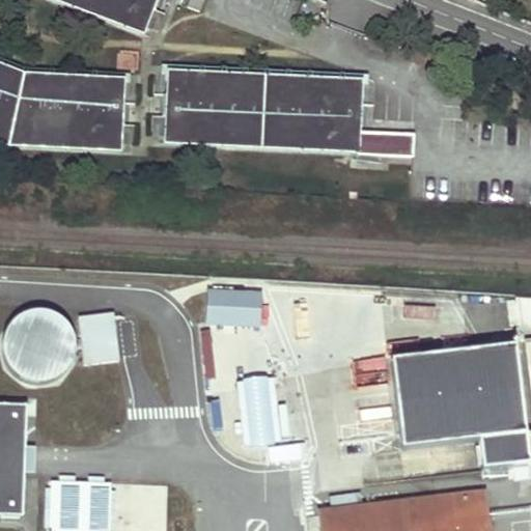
[(45,0),(142,36),(144,30),(63,0),(45,0)]
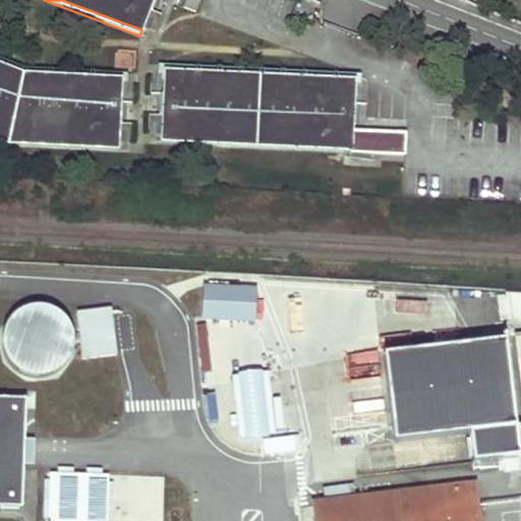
[(153,0),(62,0),(141,30),(153,0)]
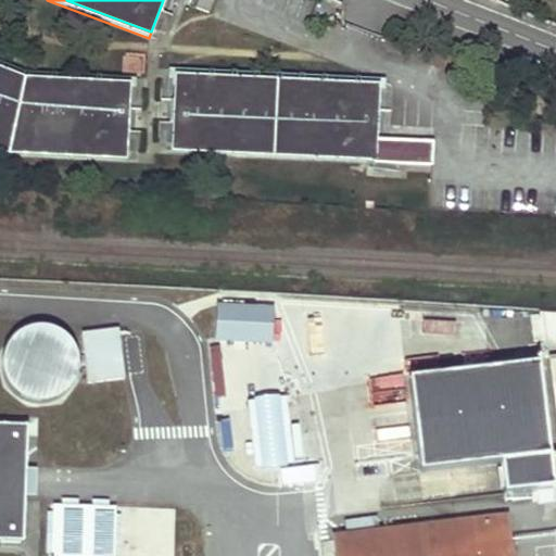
[(199,0),(196,9),(209,13),(213,0),(199,0)]
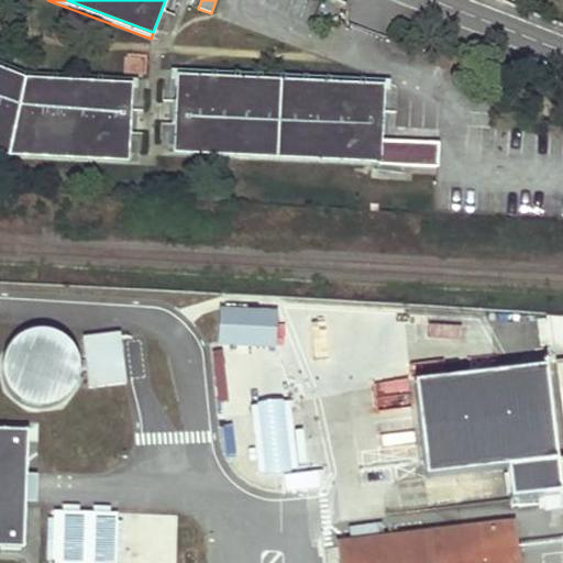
[(0,73),(23,83),(130,87),(130,80),(25,76),(0,65),(0,73)]
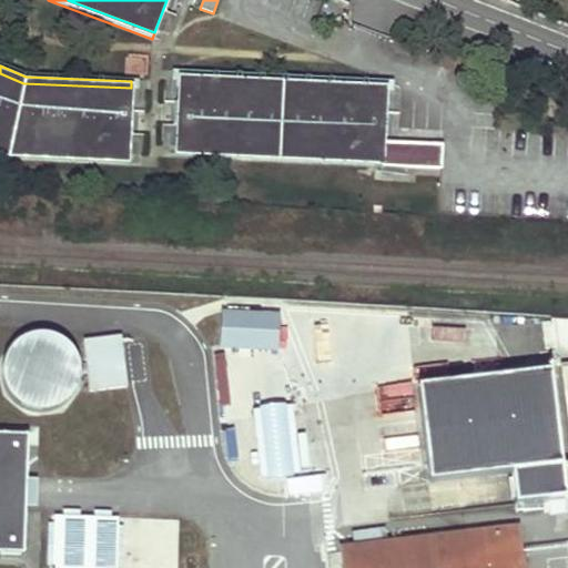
[(128,158),(131,88),(23,83),(0,73),(0,148),(9,152),(128,158)]
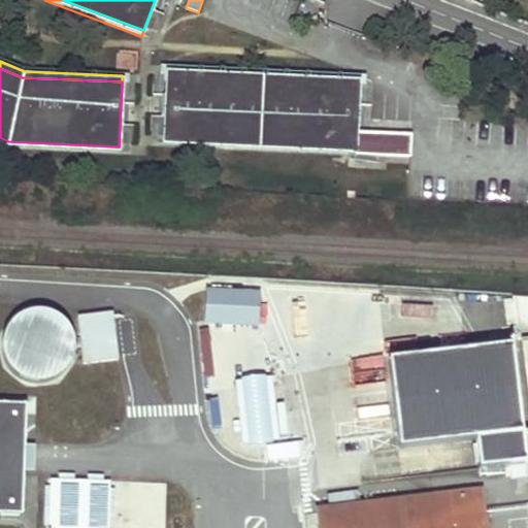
[(163,138),(355,147),(355,155),(409,157),(410,136),(356,133),(359,84),(166,73),(163,138)]
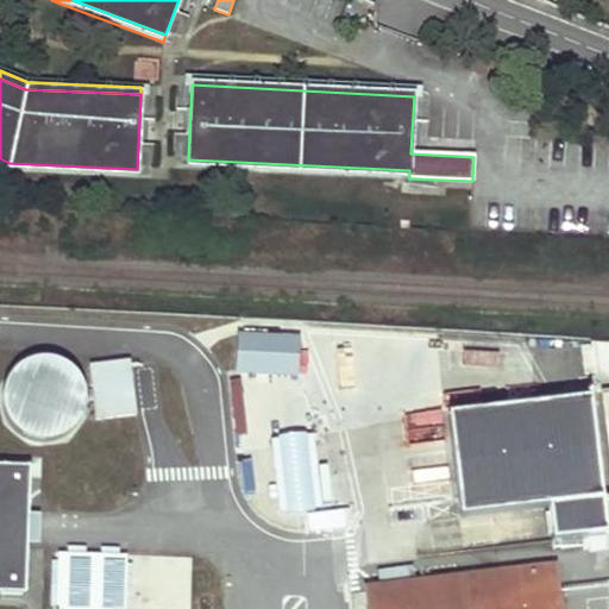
[(0,167),(8,170),(137,176),(137,169),(10,163),(0,158),(0,167)]
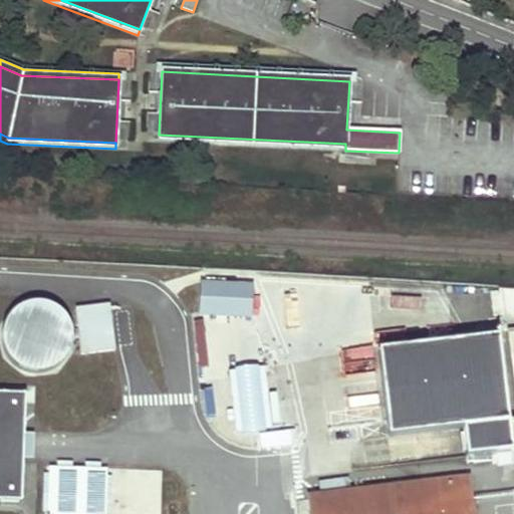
[(345,151),(345,144),(159,135),(159,141),(345,151)]
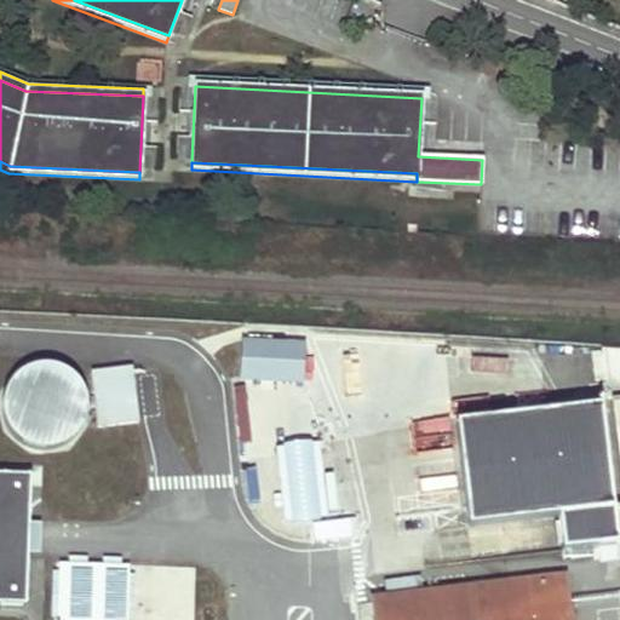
[(241,379),(244,344),(218,342),(216,378),(241,379)]
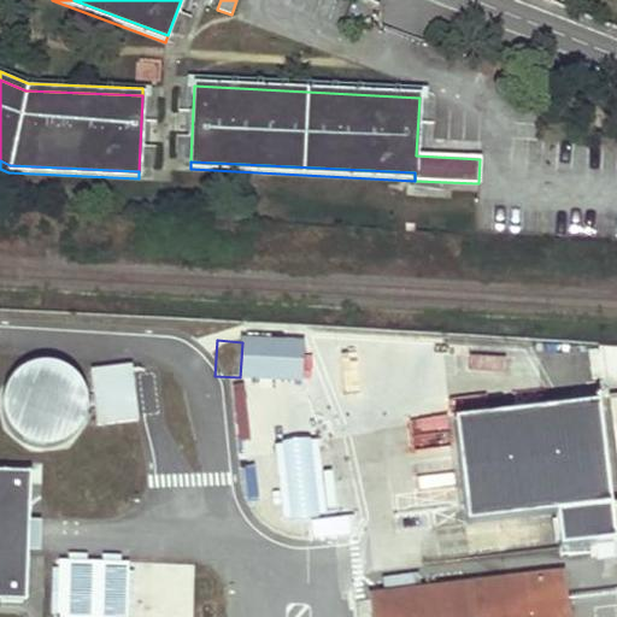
[(240,377),(301,381),(303,346),(242,342),(240,377)]
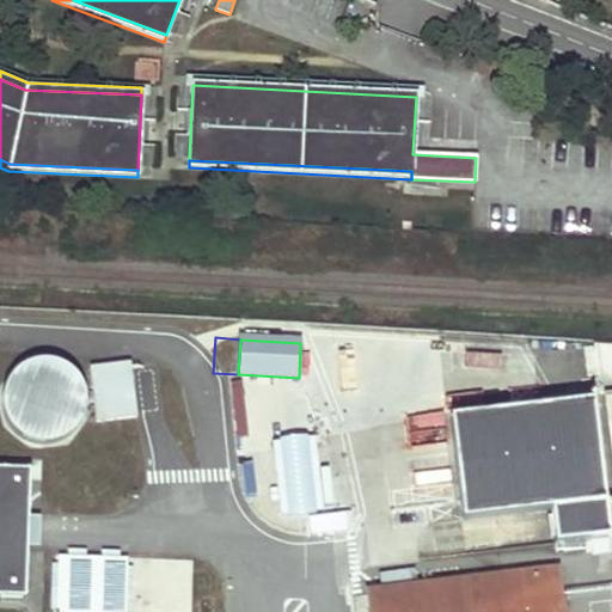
[(611,348),(597,347),(611,483),(611,503),(605,505),(593,403),(451,420),(463,522),(551,512),(555,545),(601,540),(611,538),(611,348)]
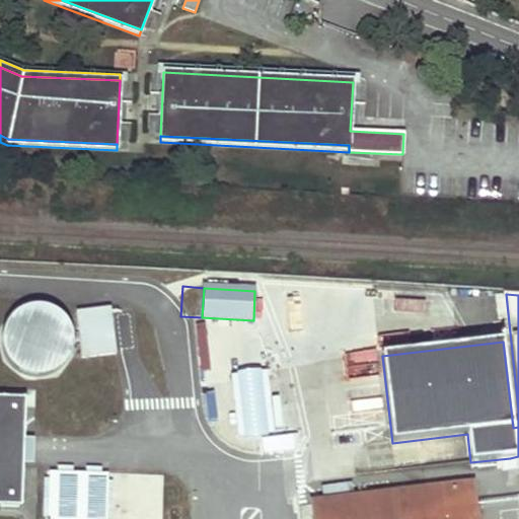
[(398,298),(397,312),(429,314),(429,299),(398,298)]
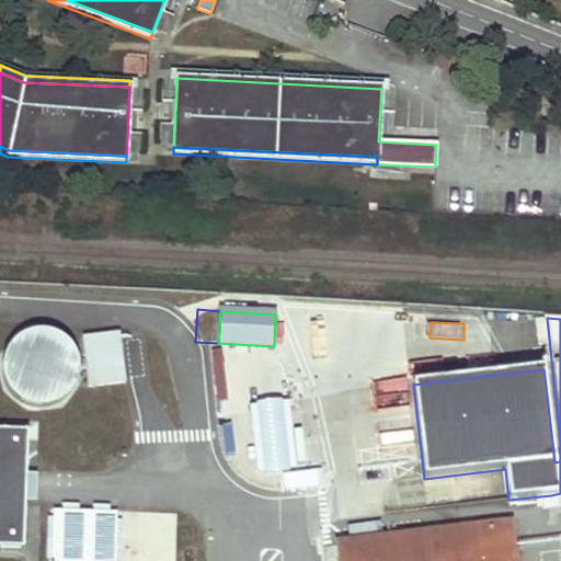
[(14,410),(81,400),(70,329),(3,339),(14,410)]
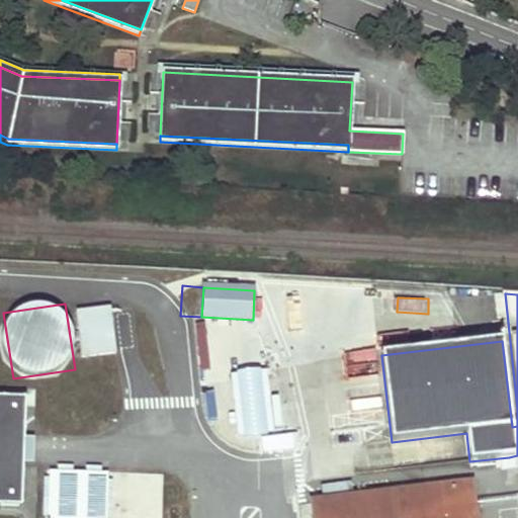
[(115,353),(109,307),(76,311),(81,357),(115,353)]
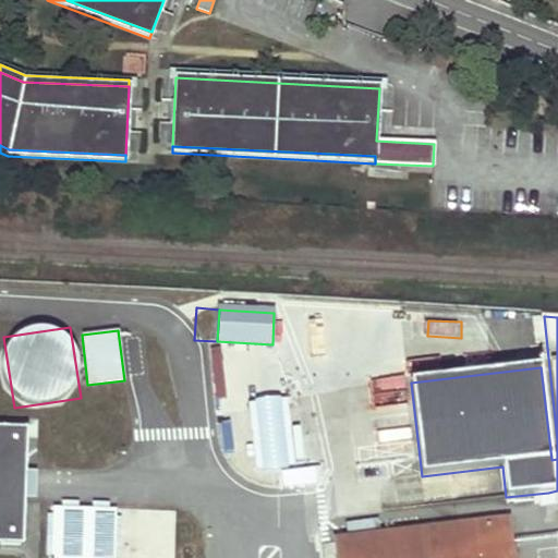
[(0,540),(23,541),(26,425),(0,424),(0,540)]
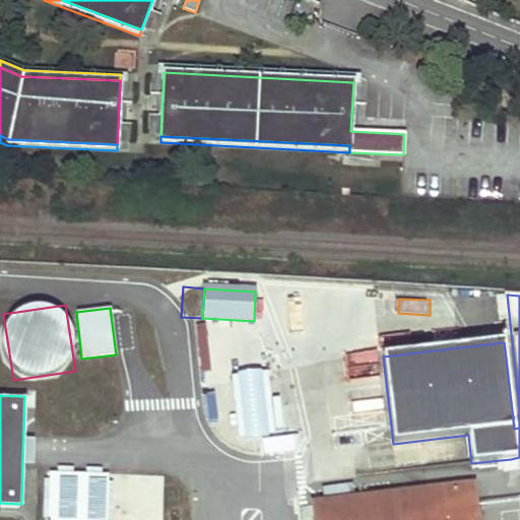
[(513,480),(519,478),(519,457),(511,459),(513,480)]
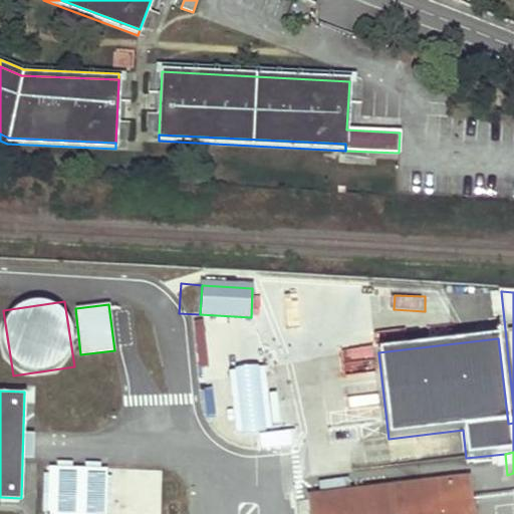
[(471,513),(467,479),(309,497),(311,513),(471,513)]
